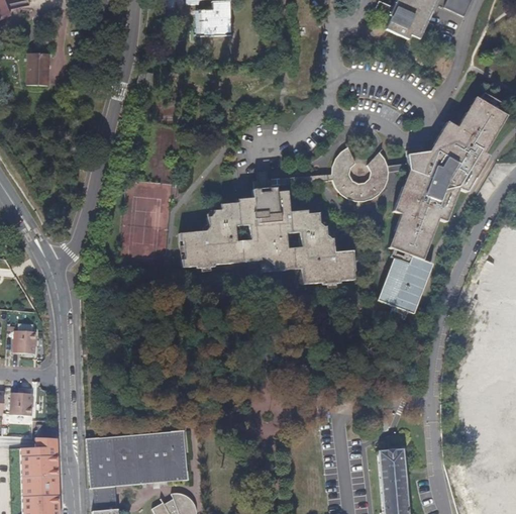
[(0,0),(0,17),(8,14),(2,0),(0,0)]
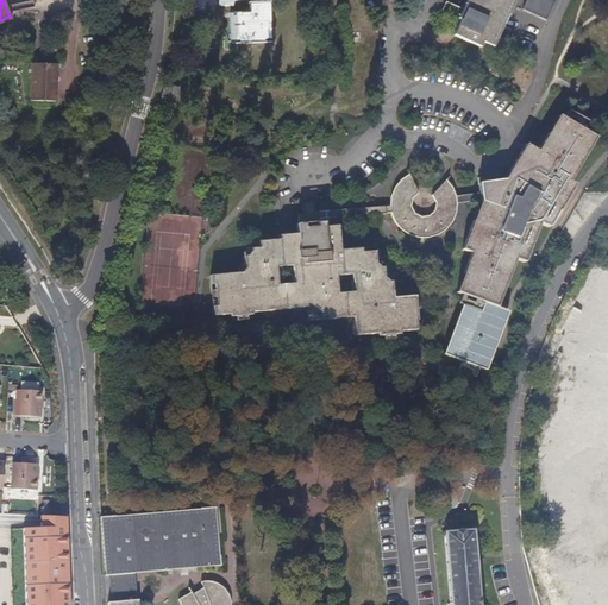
[(547,21),(557,0),(465,0),(456,20),(459,23),(453,38),(478,48),(493,54),(496,45),(505,26),(516,0),(528,0),(524,11),(547,21)]
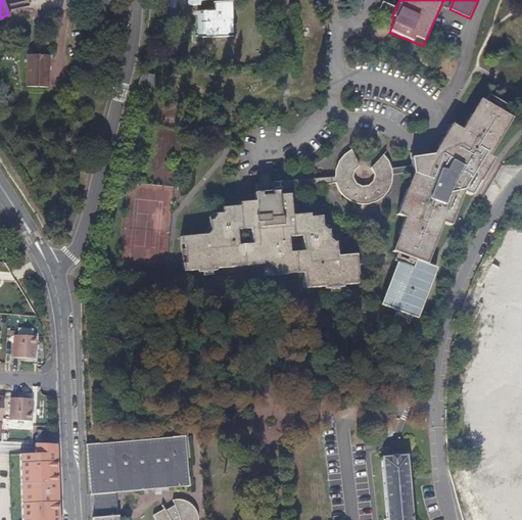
[(236,38),(235,2),(217,3),(217,10),(204,10),(205,38),(236,38)]
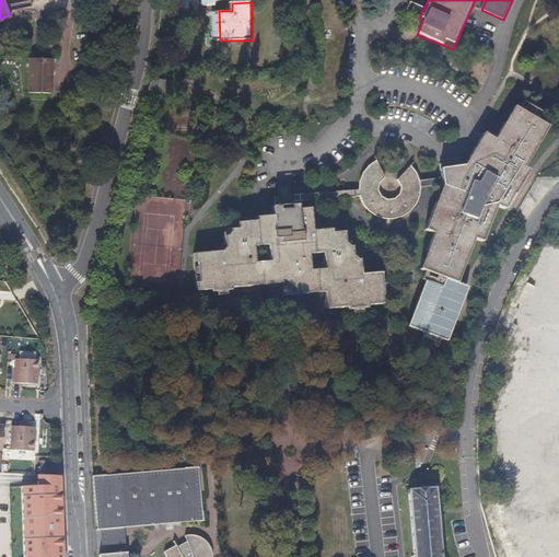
[(463,45),(472,27),(464,24),(456,42),(463,45)]
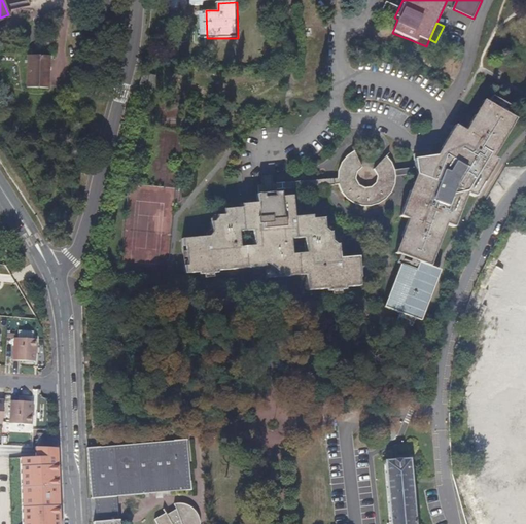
[(422,54),(426,46),(414,41),(411,48),(422,54)]
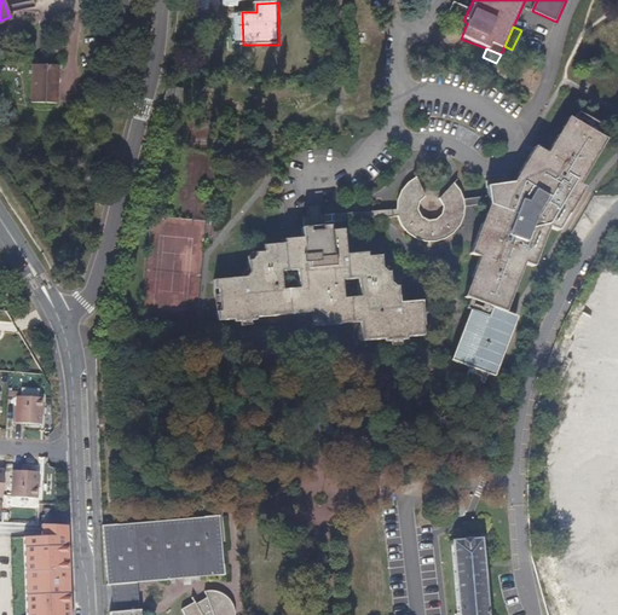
[(59,65),(34,65),(33,100),(58,102),(59,65)]
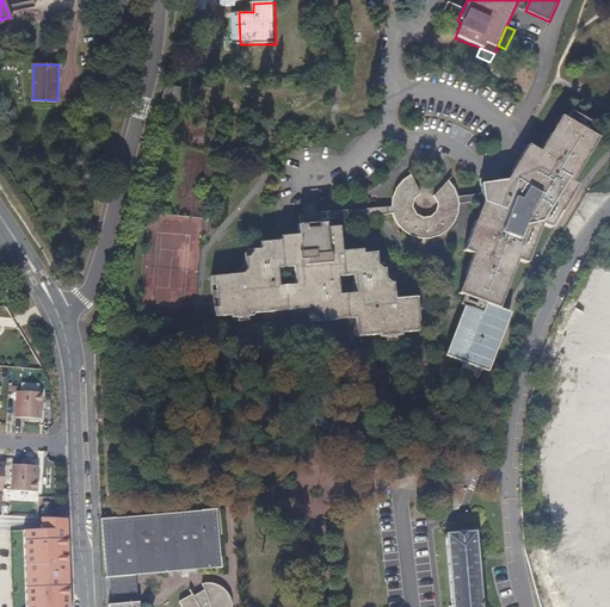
[(178,99),(179,82),(164,81),(164,98),(178,99)]
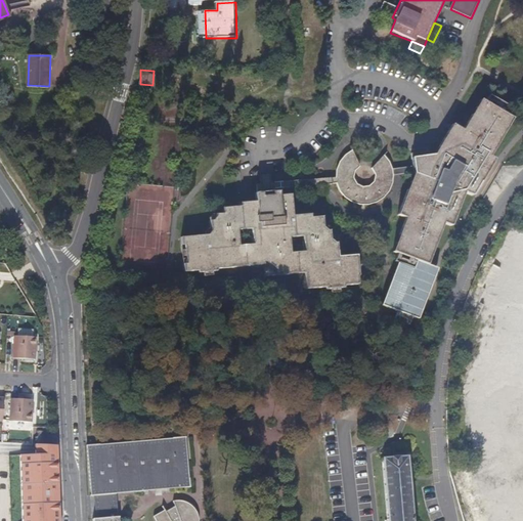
[(438,161),(454,135),(463,139),(487,101),(481,97),(464,128),(454,122),(436,152),(434,155),(432,155),(430,152),(409,154),(411,166),(438,161)]
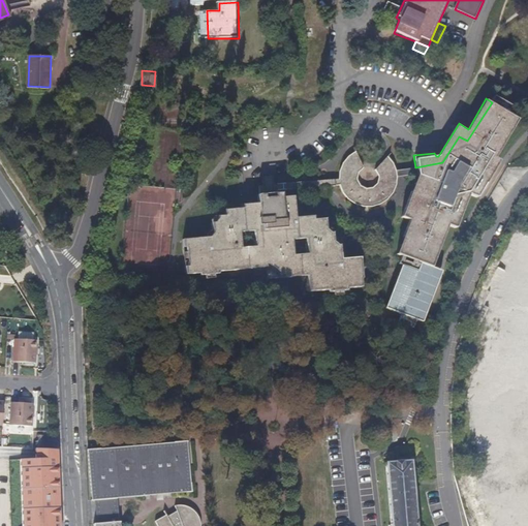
[(478,198),(500,159),(497,157),(519,118),(492,102),(467,141),(459,136),(442,162),(415,167),(397,171),(394,161),(390,157),(387,157),(376,168),(377,174),(379,178),(377,182),(373,185),(367,185),(362,183),(359,179),(359,175),(360,171),(362,167),(364,166),(356,150),(349,153),(342,160),(340,167),(339,180),(281,184),(275,184),(261,185),(259,186),(259,207),(225,209),(223,215),(218,216),(211,221),(212,233),(208,235),(184,239),(185,276),(220,275),(220,271),(265,269),(269,261),(282,273),(284,273),(313,271),(313,277),(307,277),(308,292),(329,290),(329,294),(350,292),(349,288),(362,289),(361,279),(359,279),(359,273),(362,273),(361,257),(341,258),(341,245),(335,244),(335,239),(335,234),(327,230),(327,218),(313,219),(314,217),(292,218),(291,197),(279,197),(280,191),(342,187),(343,193),(350,202),(359,205),(367,206),(374,206),(383,202),(392,194),(399,185),(399,178),(414,177),(416,177),(425,178),(411,213),(417,216),(404,256),(433,267),(447,227),(457,227),(473,196),(478,198)]
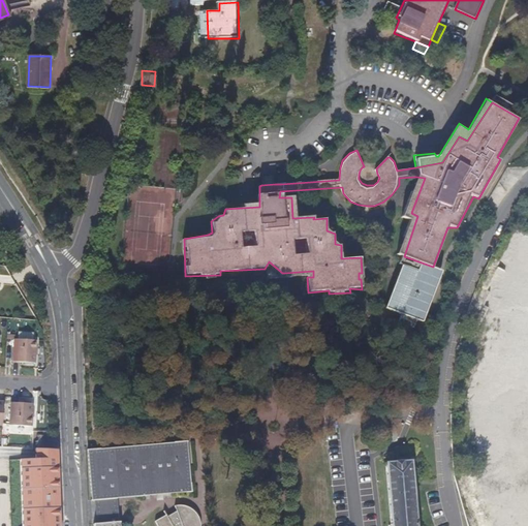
[(275,184),(274,175),(261,176),(261,185),(275,184)]
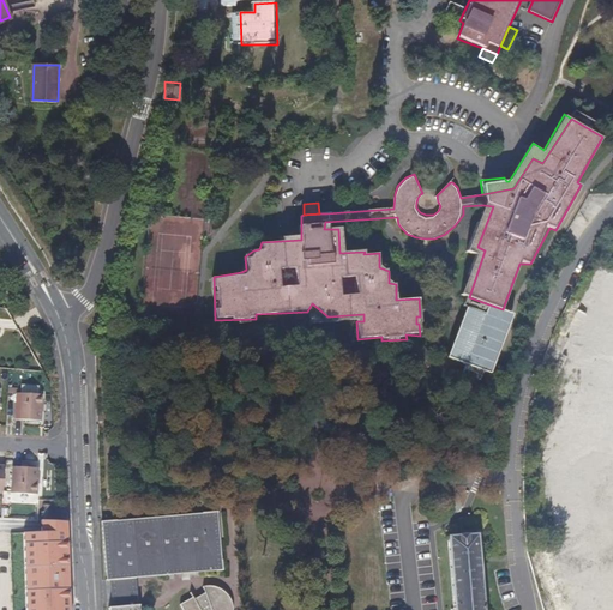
[(478,247),(493,206),(484,205),(466,252),(474,257),(462,294),(461,295),(469,297),(485,251),(478,247)]
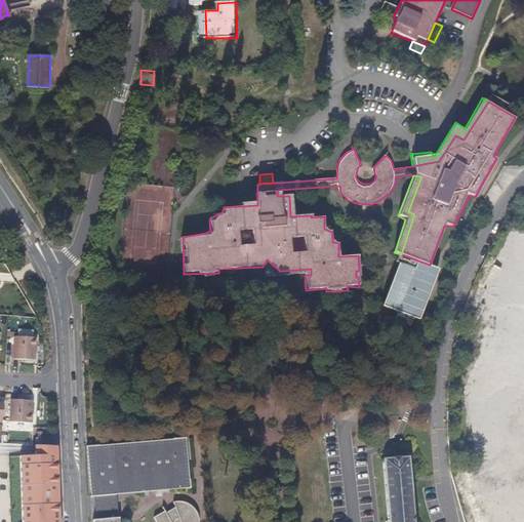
[(76,187),(83,189),(86,181),(78,178),(76,187)]
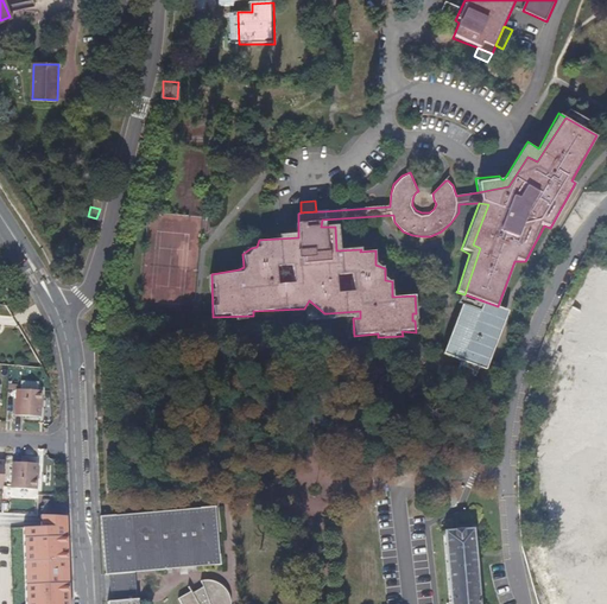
[(324,313),(309,300),(304,309),(304,315),(307,320),(314,322),(323,318),(327,313),(324,313)]
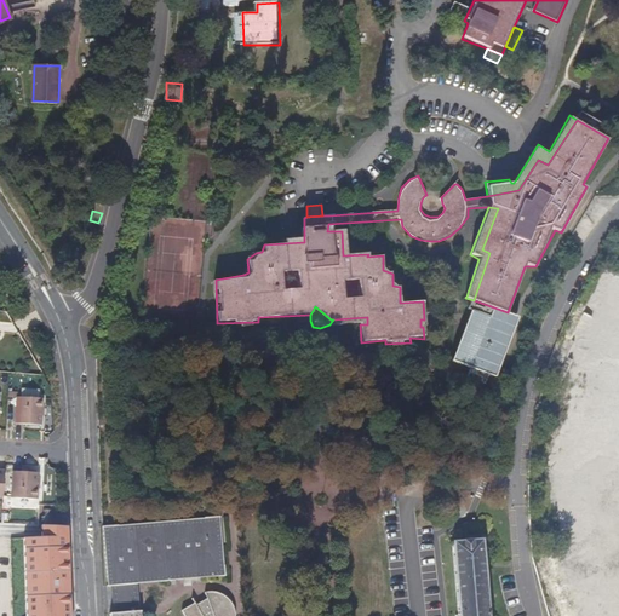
[(618,330),(575,318),(572,332),(596,380),(567,419),(580,522),(602,537),(612,533),(618,506),(618,579),(577,599),(579,615),(618,615),(618,330)]
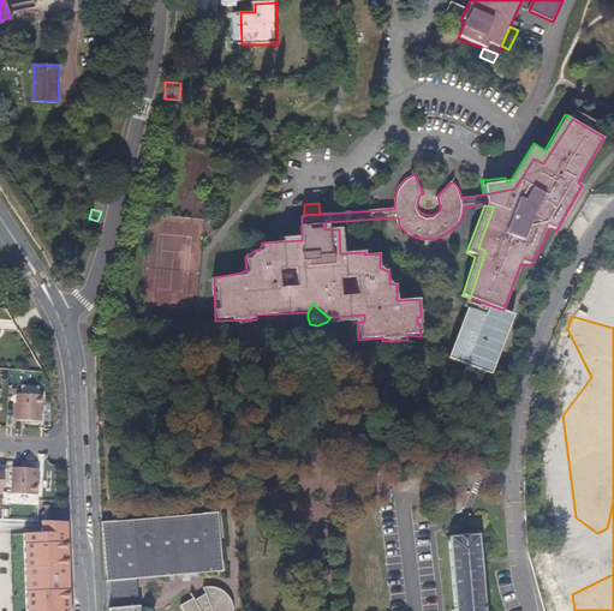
[(42,389),(17,388),(16,414),(29,415),(29,418),(40,418),(40,417),(41,417),(42,389)]
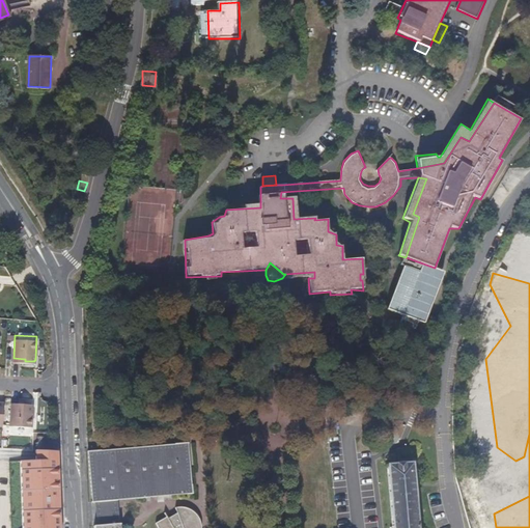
[(24,400),(12,400),(11,423),(34,424),(35,400),(33,400),(33,399),(24,398),(24,400)]
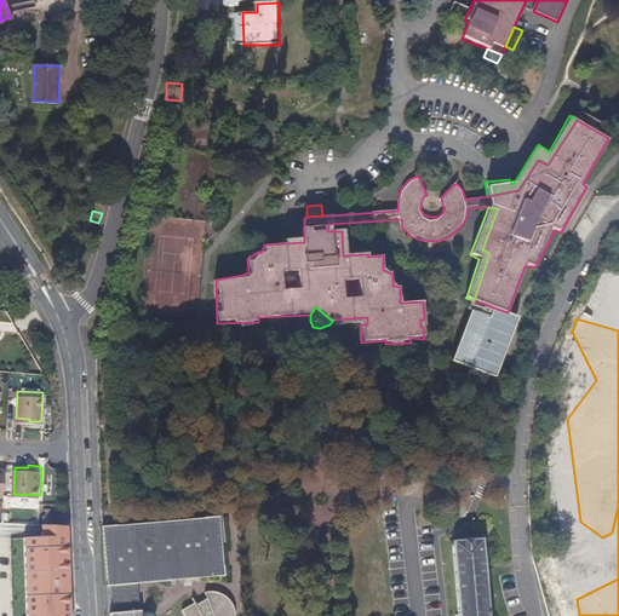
[(102,524),(107,586),(110,586),(138,583),(227,576),(222,514),(102,524)]
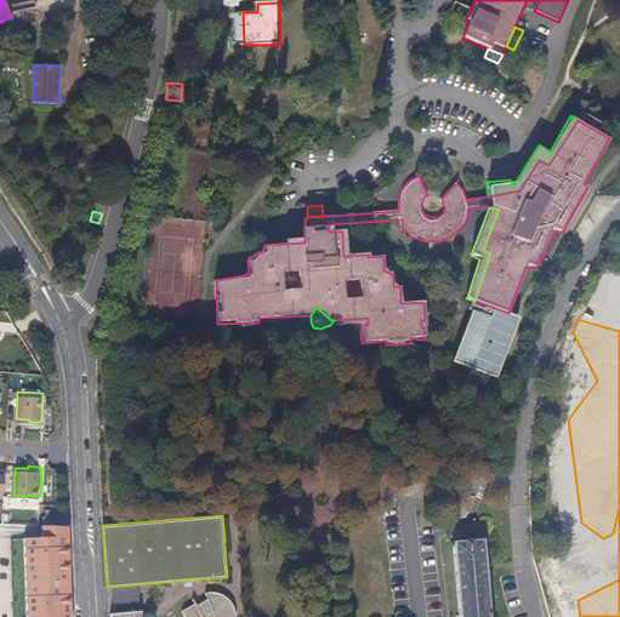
[(490,616),(485,565),(491,563),(490,540),(489,540),(454,542),(460,616),(490,616)]
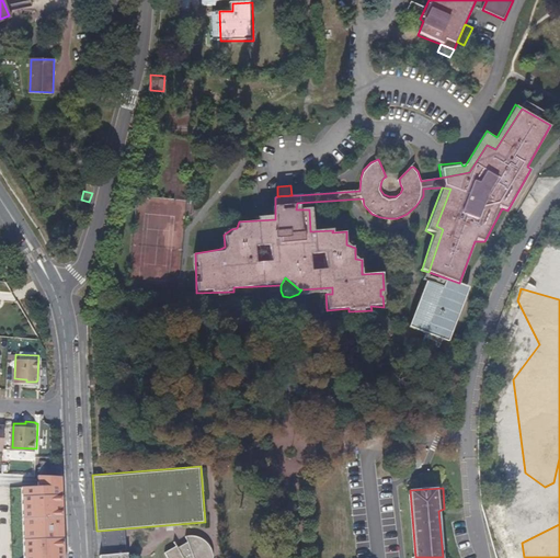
[(127,551),(125,528),(100,531),(102,554),(127,551)]
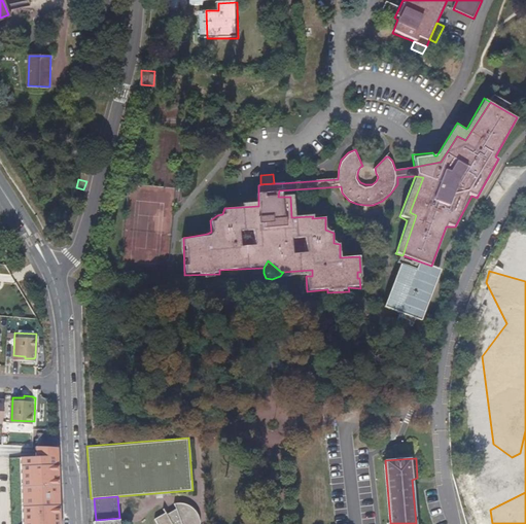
[(166,512),(154,517),(158,523),(199,523),(200,520),(199,514),(194,508),(189,504),(180,502),(174,502),(174,505),(176,505),(176,508),(171,511),(171,513),(167,514),(166,512)]
